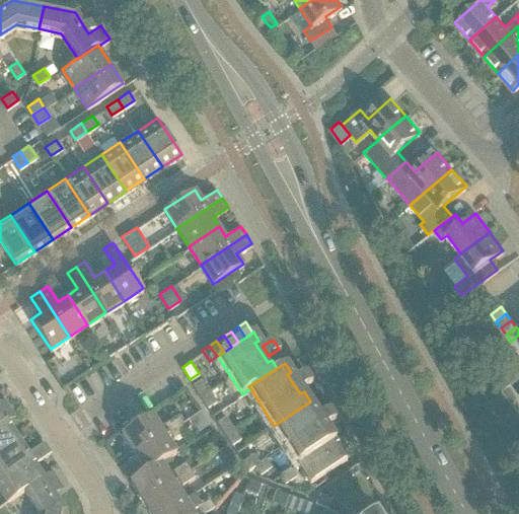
[(301,387),(311,380),(305,370),(295,377),(301,387)]
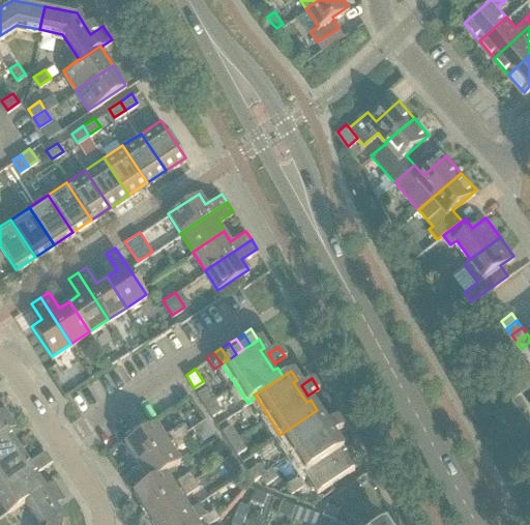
[(197,391),(204,403),(213,397),(206,385),(197,391)]
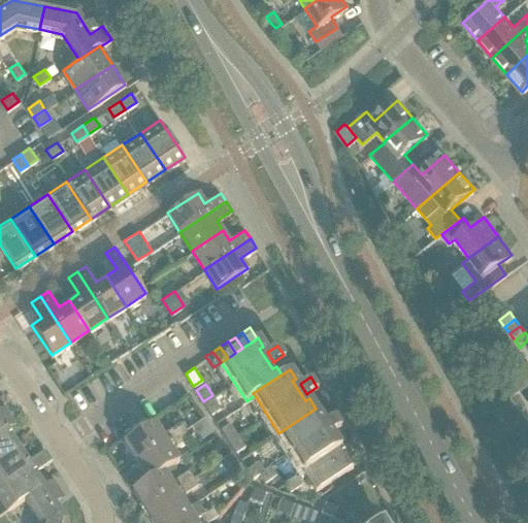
[(527,401),(520,390),(512,396),(519,407),(527,401)]
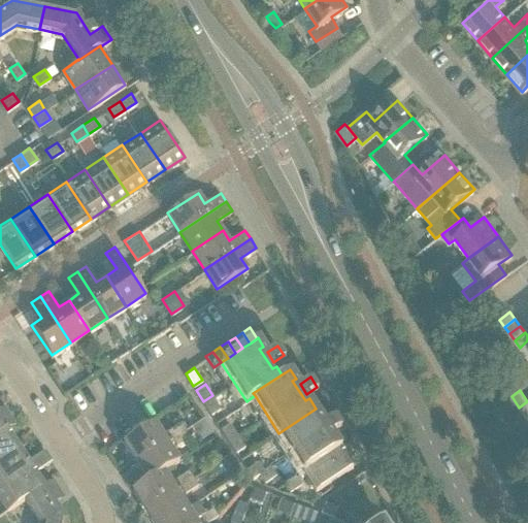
[(220,406),(212,395),(203,401),(211,413),(220,406)]
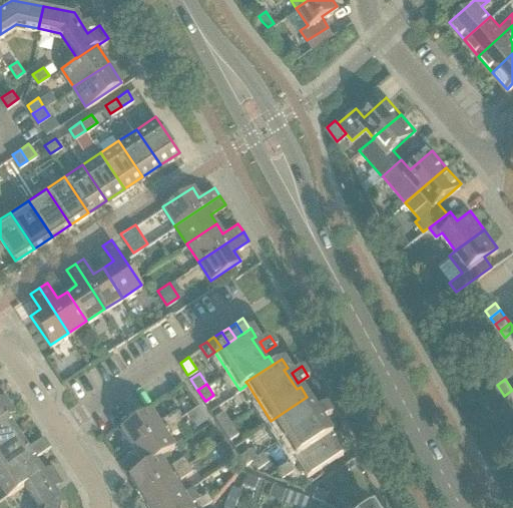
[(504,396),(512,406),(512,405),(512,390),(504,396)]
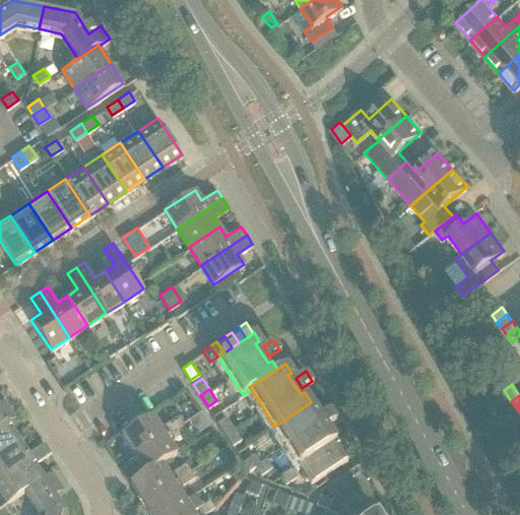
[(0,423),(6,420),(7,420),(15,414),(6,401),(0,405),(0,423)]
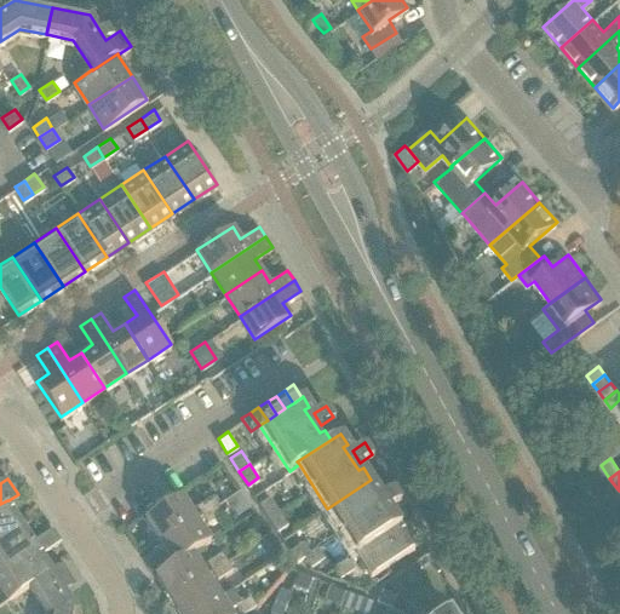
[(327,509),(356,552),(400,523),(394,514),(389,516),(373,493),(378,491),(371,480),(327,509)]
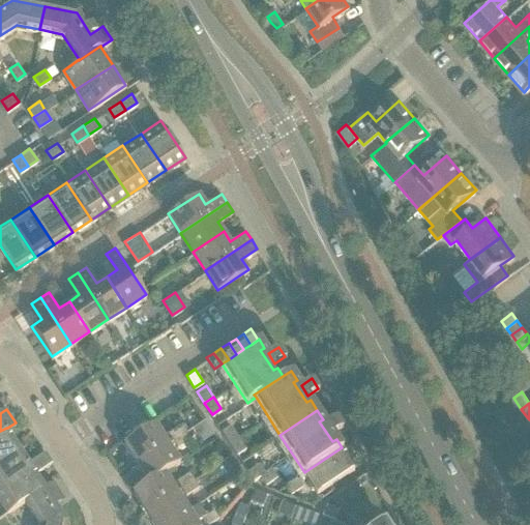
[(343,426),(340,421),(335,416),(325,423),(332,433),(343,426)]
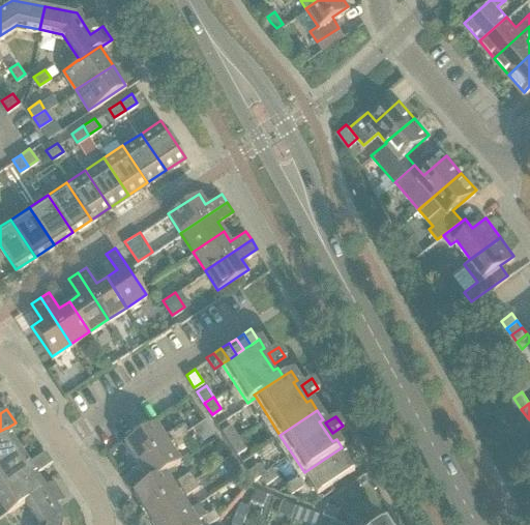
[(123,442),(136,461),(167,441),(154,421),(123,442)]
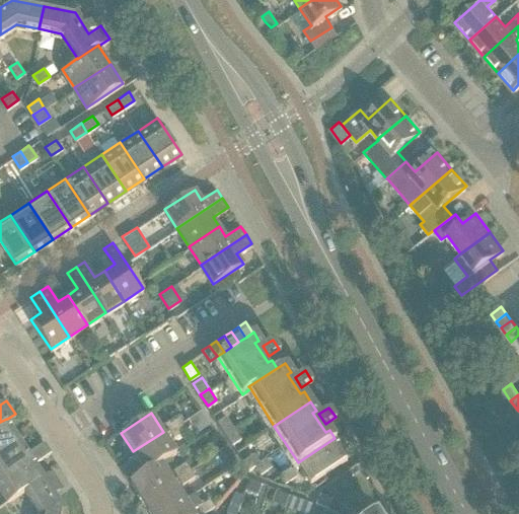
[(177,414),(164,422),(169,429),(181,421),(177,414)]
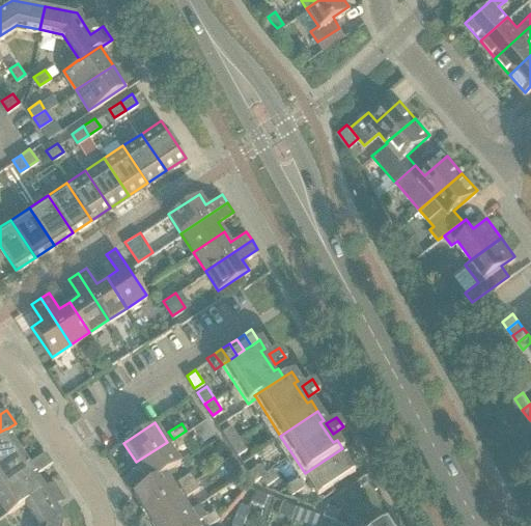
[(222,430),(230,442),(239,437),(230,424),(222,430)]
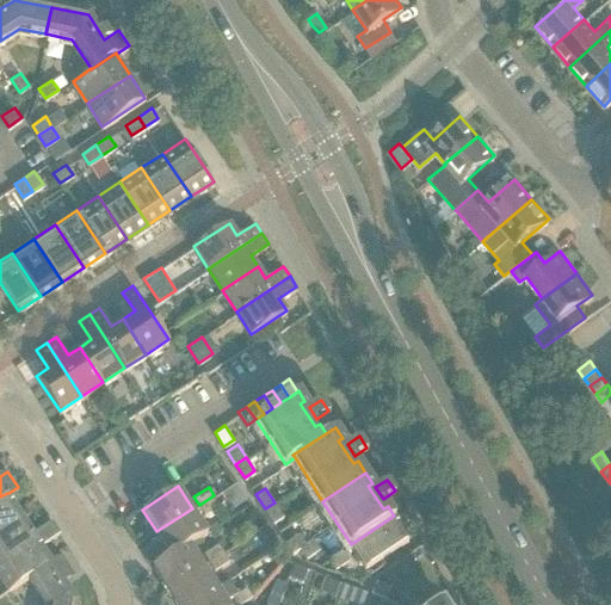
[(0,497),(0,529),(23,514),(8,493),(7,493),(0,497)]
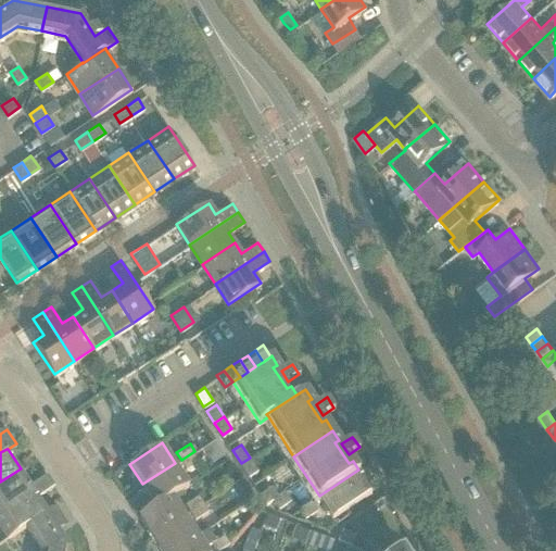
[(199,458),(194,451),(181,460),(186,466),(199,458)]
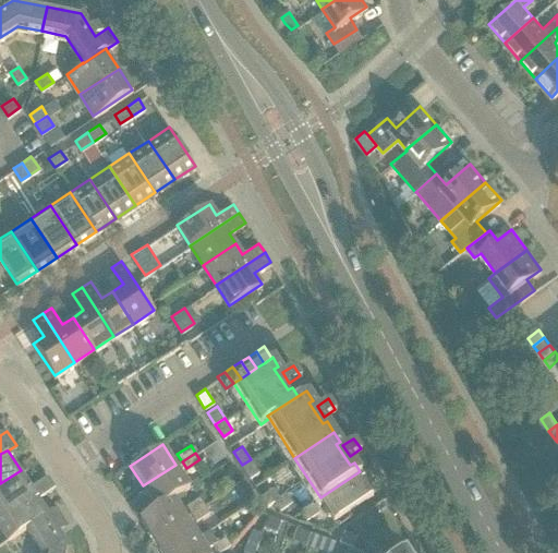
[(250,476),(258,470),(251,459),(242,465),(250,476)]
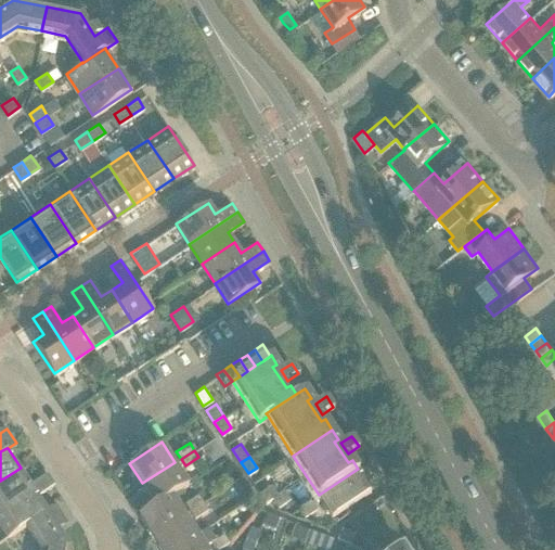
[(142,483),(155,502),(171,493),(188,483),(175,462),(142,483)]
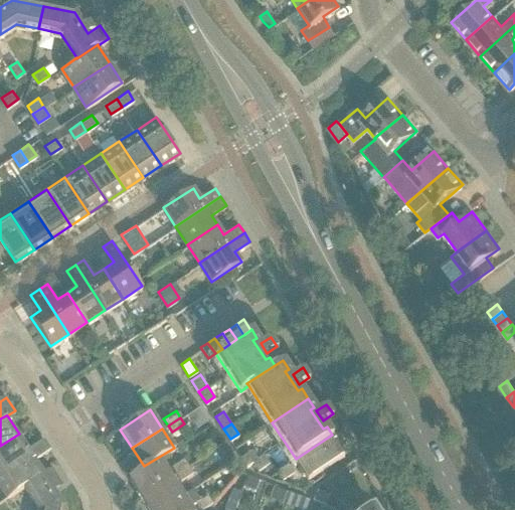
[(42,452),(35,442),(27,448),(19,434),(0,446),(0,472),(30,453),(34,458),(42,452)]
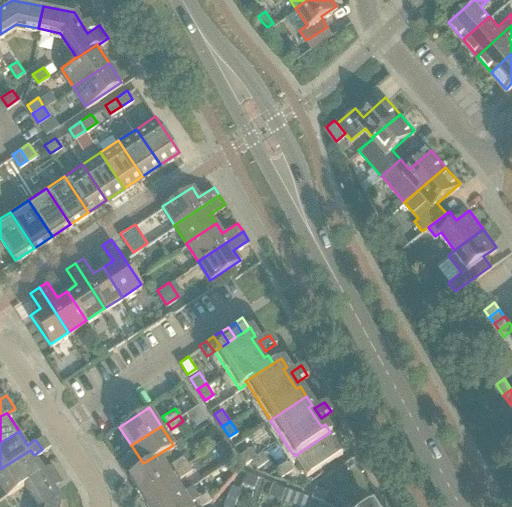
[(294,456),(306,474),(342,450),(330,432),(294,456)]
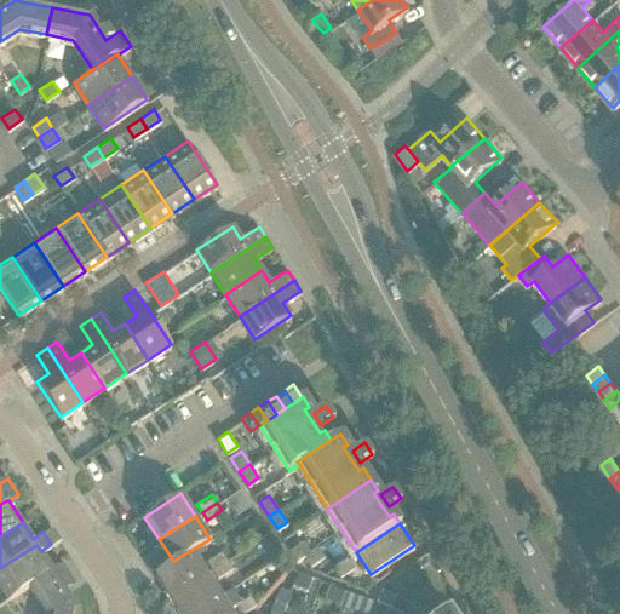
[(61,538),(52,526),(42,532),(51,544),(61,538)]
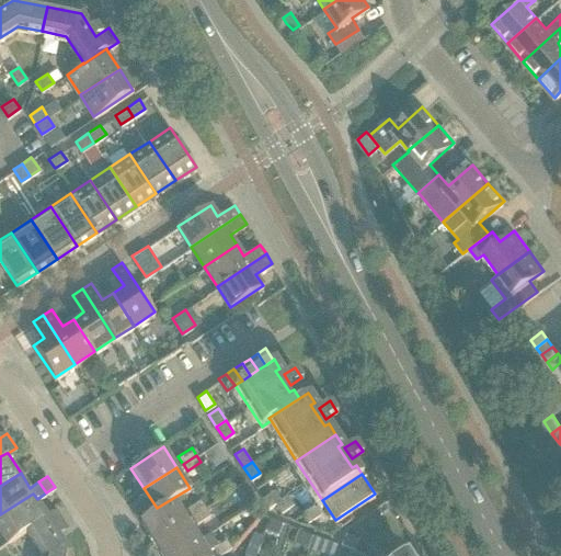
[(275,501),(275,502),(281,498),(274,489),(262,497),(268,506),(275,501)]
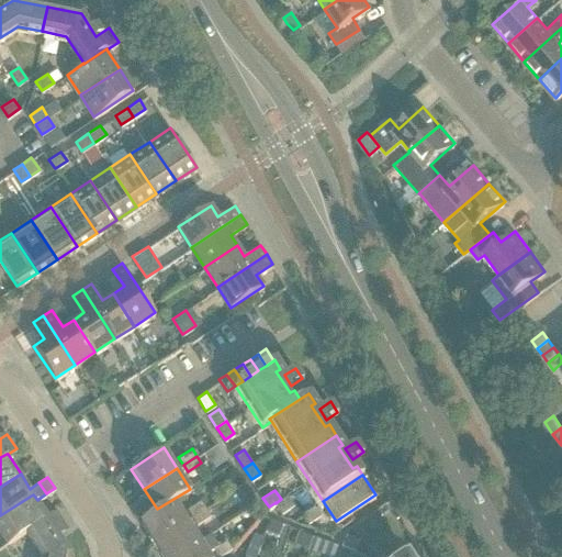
[(46,514),(37,500),(33,494),(0,515),(0,528),(8,541),(26,528),(25,528),(46,514)]
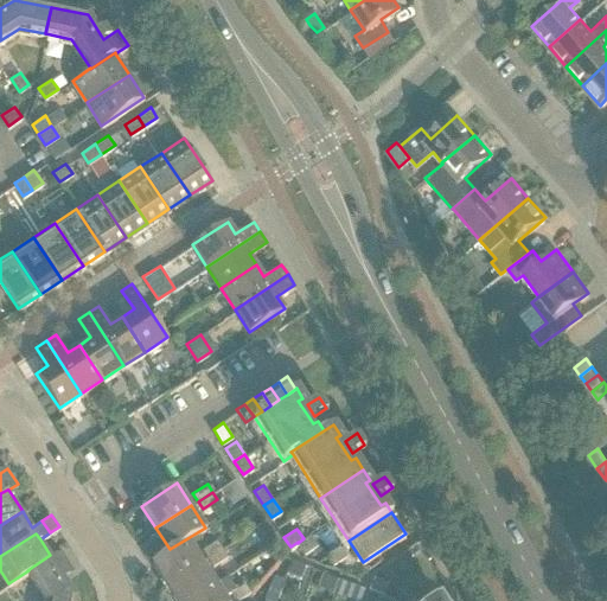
[(311,534),(304,538),(298,543),(305,552),(317,543),(311,534)]
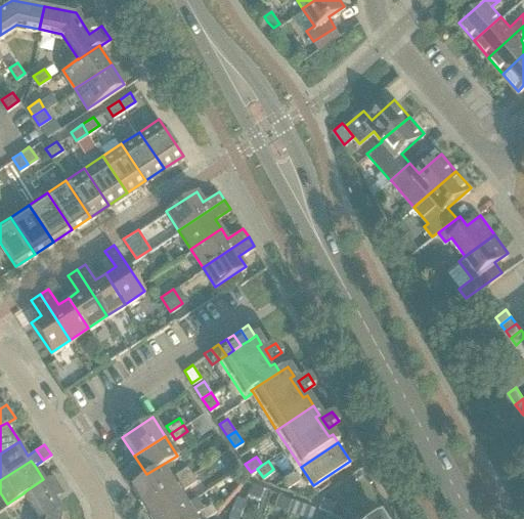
[(146,474),(131,484),(143,503),(174,483),(162,465),(146,474)]
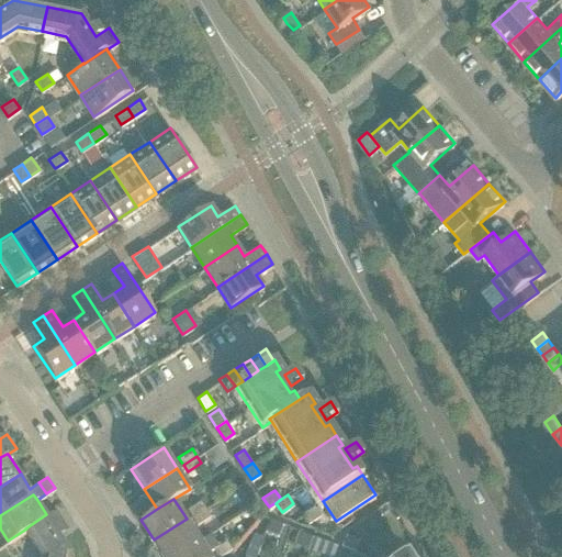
[(187,508),(192,515),(205,505),(201,499),(187,508)]
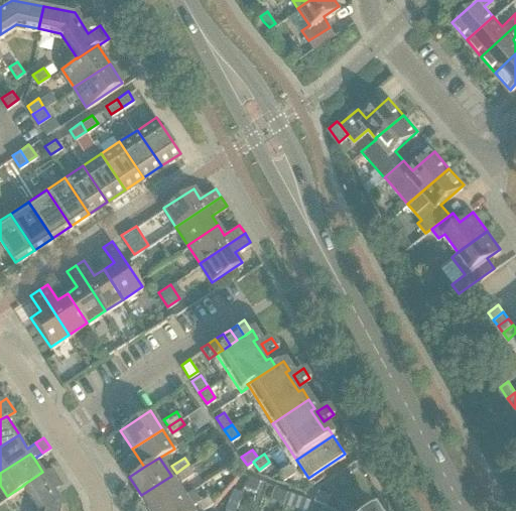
[(288,463),(277,470),(283,479),(294,472),(288,463)]
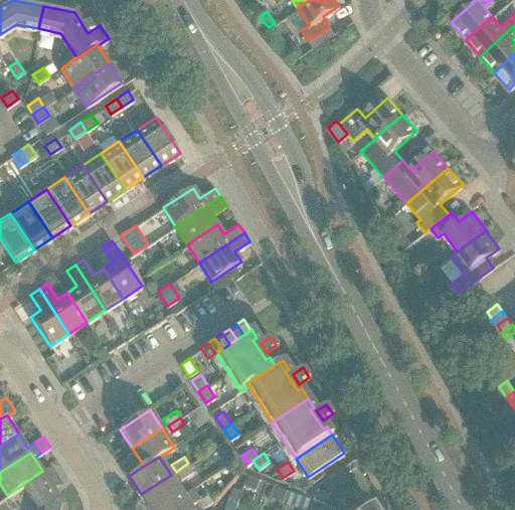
[(193,470),(188,463),(176,472),(180,478),(193,470)]
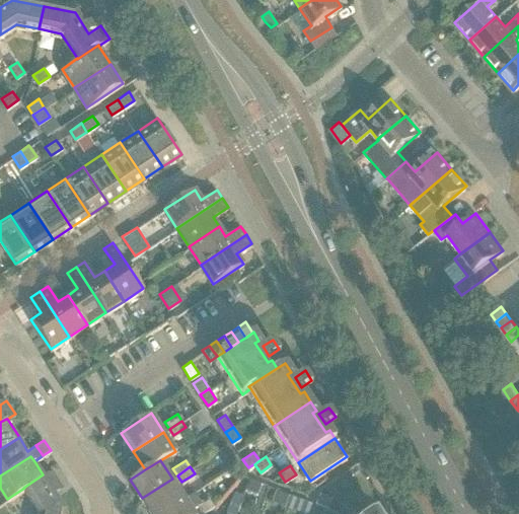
[(40,513),(63,513),(65,508),(52,488),(60,482),(51,468),(43,474),(23,488),(24,488),(41,513),(40,513)]
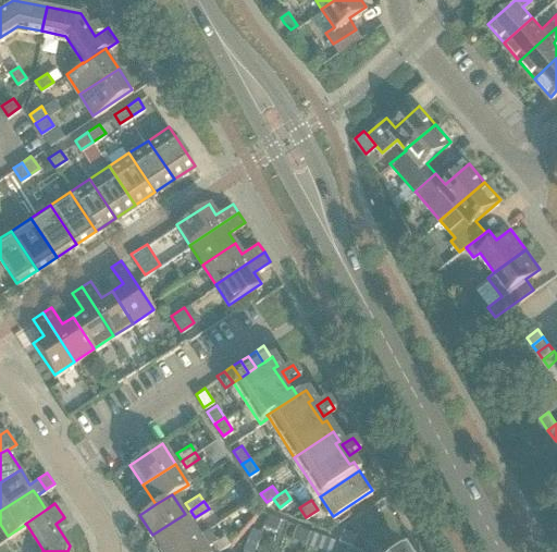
[(169,551),(198,534),(185,514),(152,535),(163,551),(169,551)]
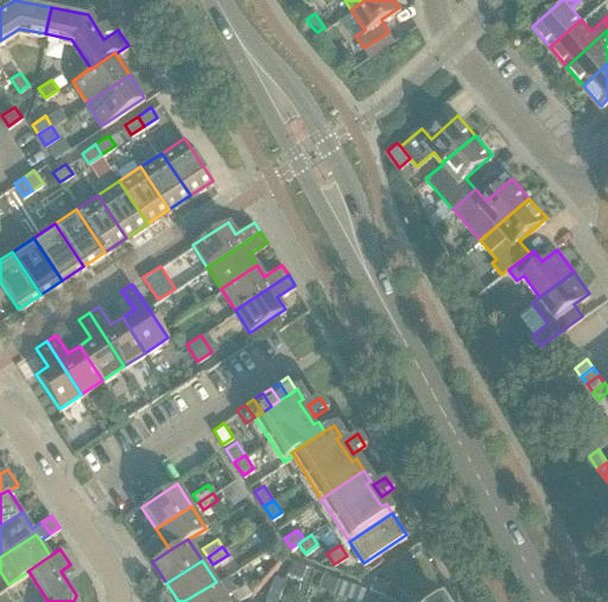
[(323,571),(317,584),(334,590),(339,577),(323,571)]
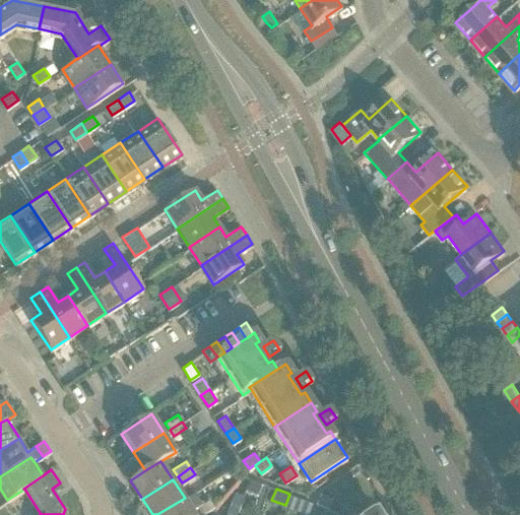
[(235,490),(228,511),(235,514),(243,493),(235,490)]
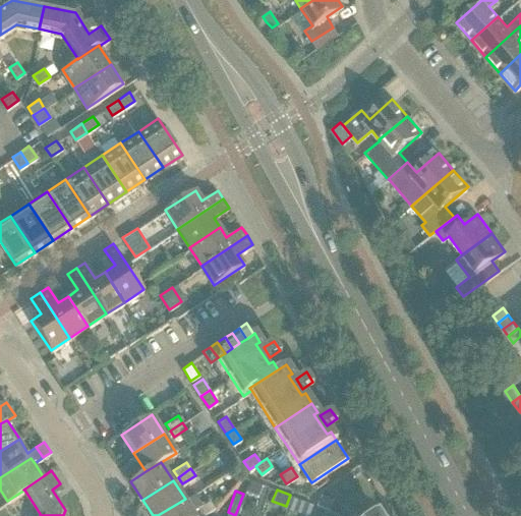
[(333,499),(321,494),(316,504),(329,508),(333,499)]
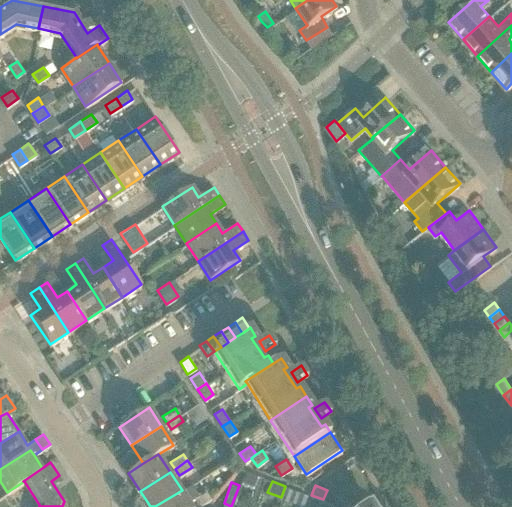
[(189,501),(182,490),(155,506),(196,506),(211,497),(206,490),(189,501)]
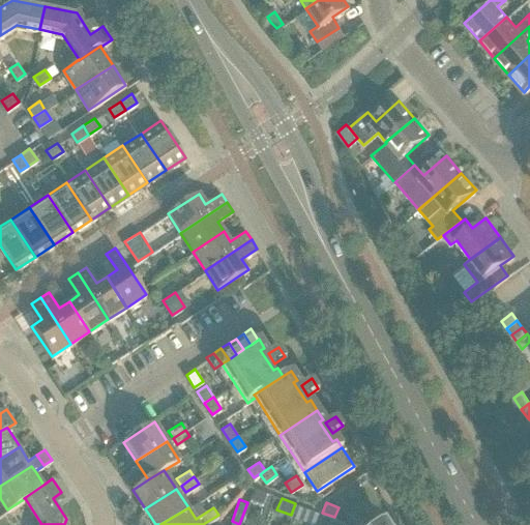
[(312,509),(307,521),(313,523),(316,517),(317,512),(312,509)]
